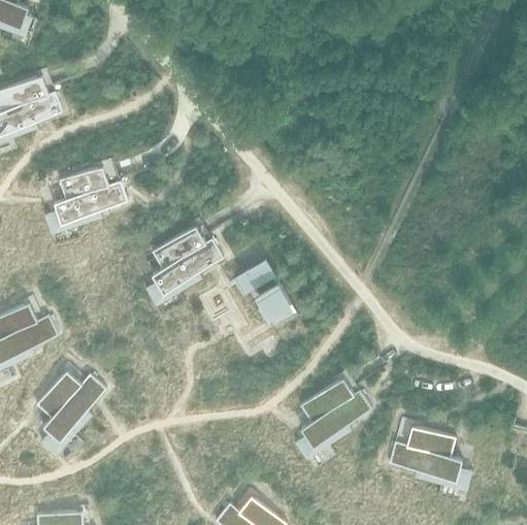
[(0,22),(12,27),(21,30),(25,17),(28,8),(17,4),(2,0),(0,0),(0,22)]
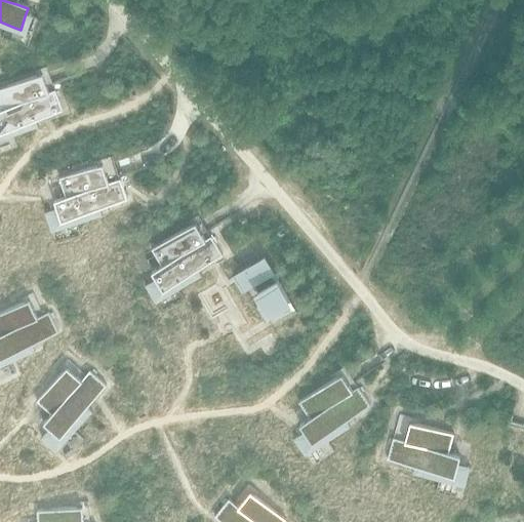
[(36,77),(0,89),(0,111),(42,95),(48,93),(41,75),(36,77)]
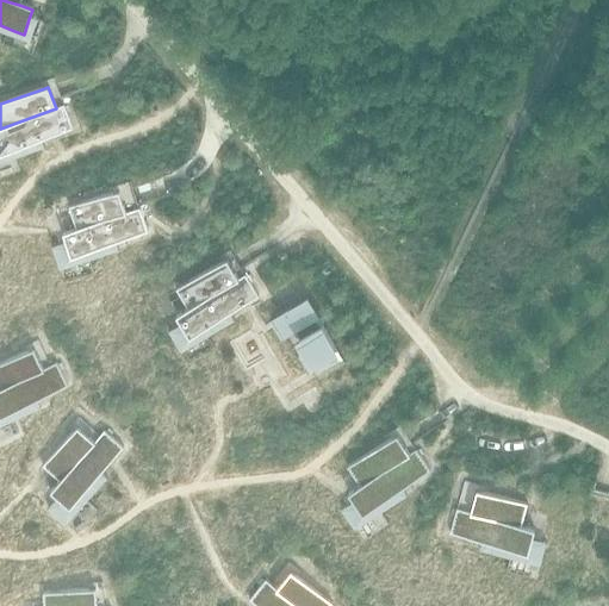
[(0,155),(70,131),(66,117),(62,107),(56,108),(49,111),(0,129),(0,155)]
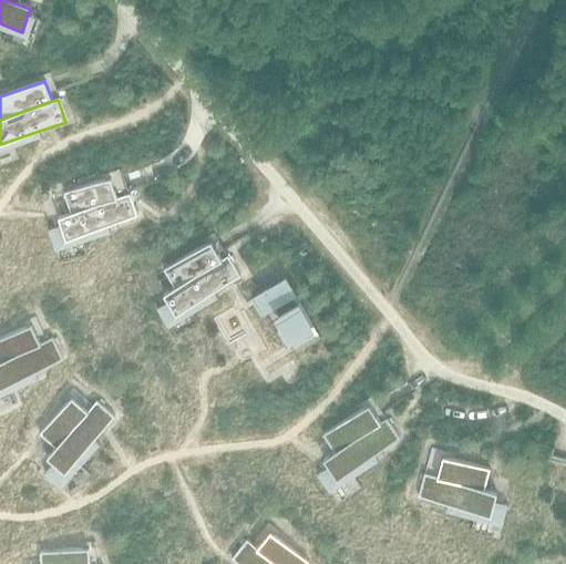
[(110,178),(62,194),(69,215),(116,200),(110,178)]
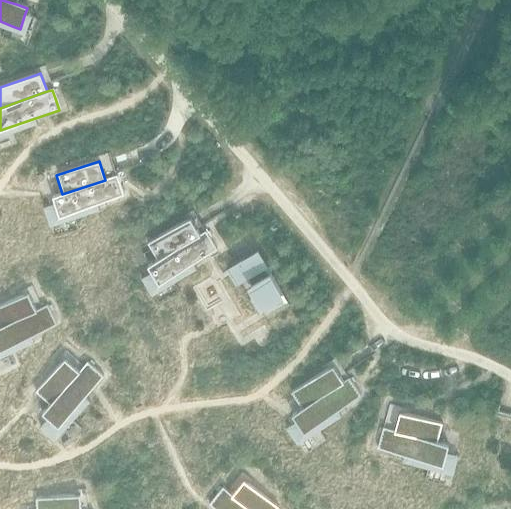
[(62,194),(51,197),(54,205),(58,218),(66,215),(122,197),(118,184),(116,176),(105,180),(62,194)]
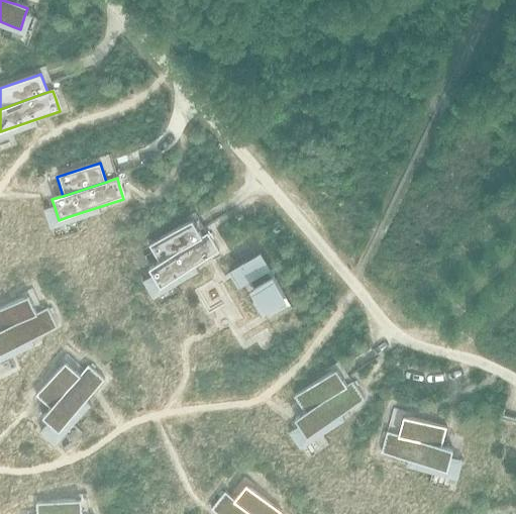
[(186,223),(147,246),(158,263),(196,240),(201,237),(191,220),(186,223)]
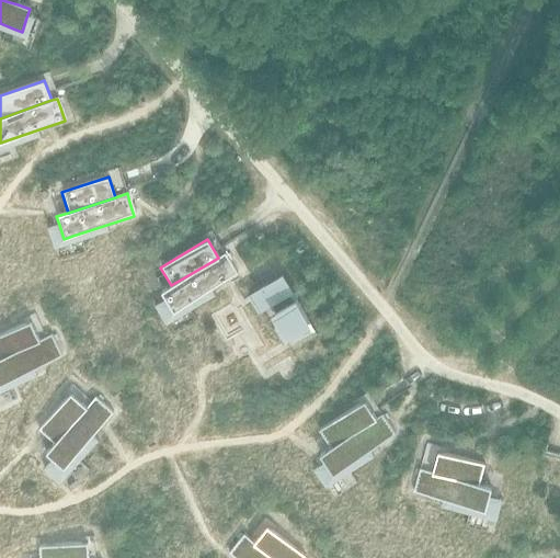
[(171,285),(160,292),(164,300),(172,312),(180,308),(226,281),(236,275),(228,262),(224,254),(218,258),(213,261),(171,285)]
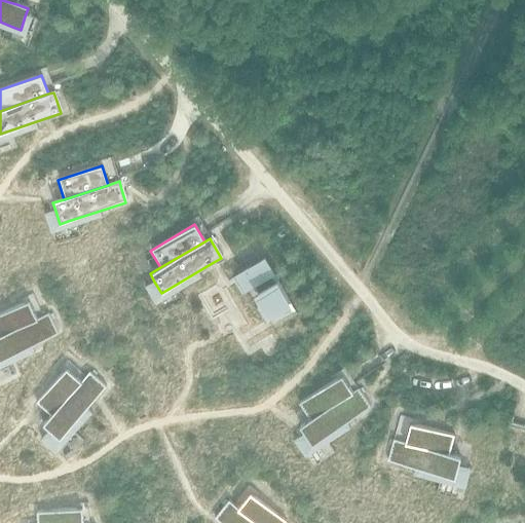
[(263,261),(244,273),(245,275),(268,314),(288,302),(276,283),(272,285),(267,276),(271,274),(263,261)]
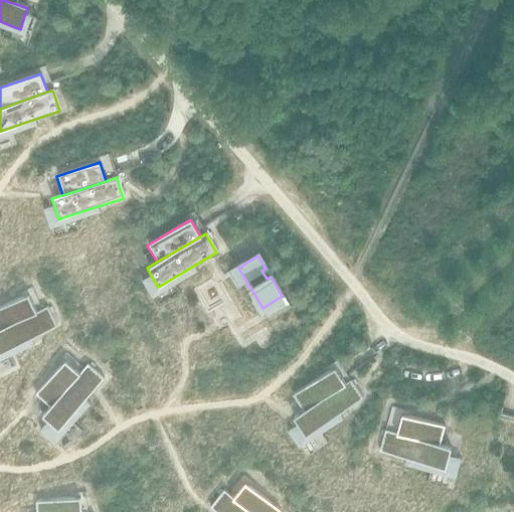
[(27,296),(0,309),(0,330),(35,314),(27,296)]
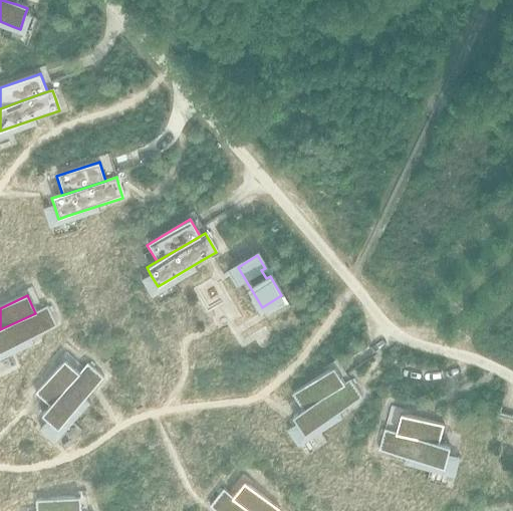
[(0,353),(1,353),(47,331),(55,328),(49,315),(46,308),(35,313),(0,329),(0,353)]
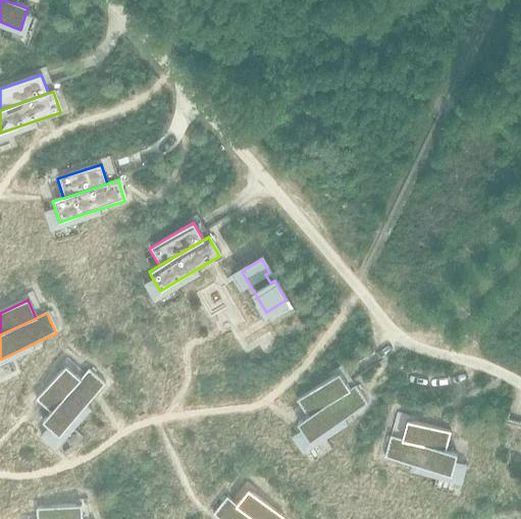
[(64,367),(35,401),(50,414),(80,379),(64,367)]
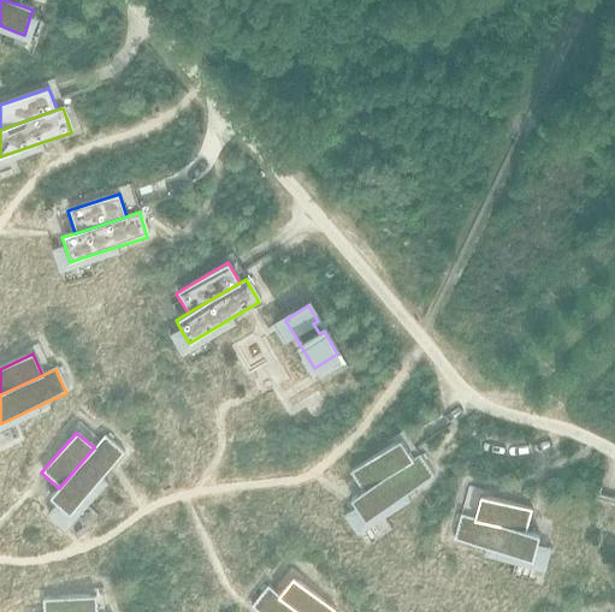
[(59,488),(49,498),(57,505),(69,516),(76,507),(123,455),(111,444),(102,438),(94,447),(59,488)]
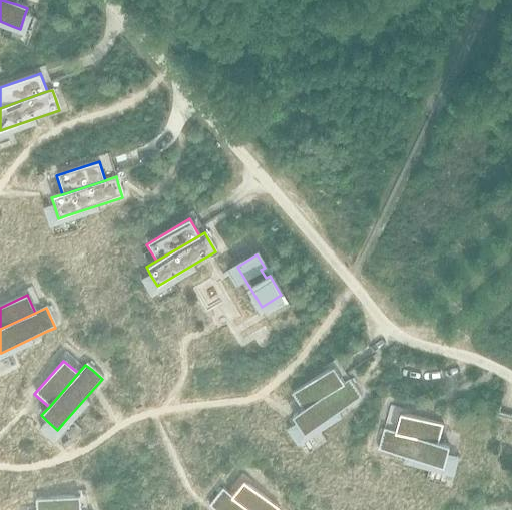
[(329,371),(291,395),(302,411),(339,387),(344,383),(333,368),(329,371)]
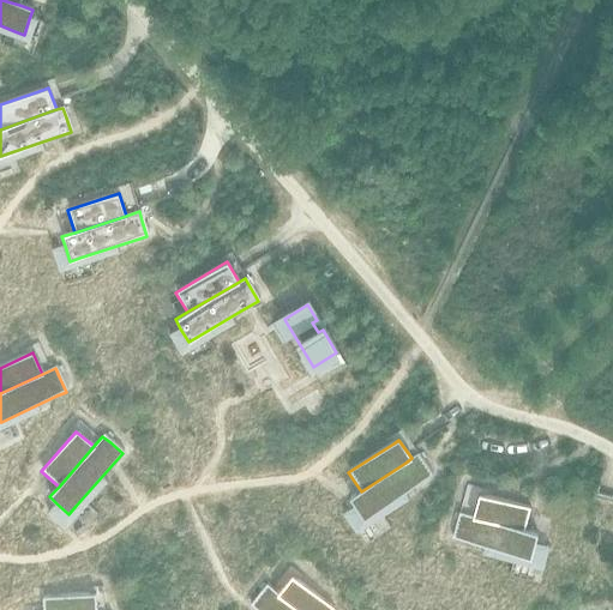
[(361,491),(349,500),(355,507),(364,521),(432,476),(422,463),(418,454),(412,458),(406,463),(361,491)]
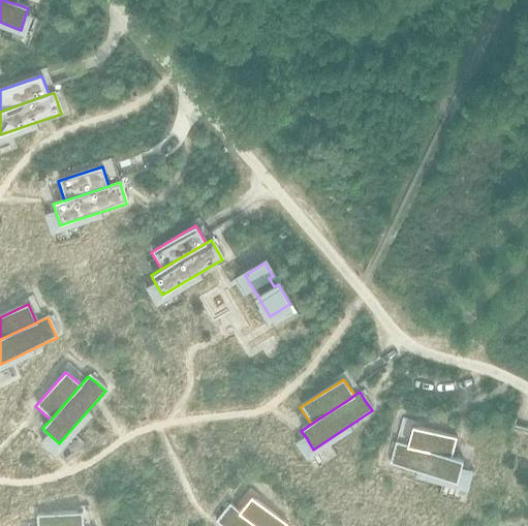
[(411,428),(406,446),(451,458),(456,439),(411,428)]
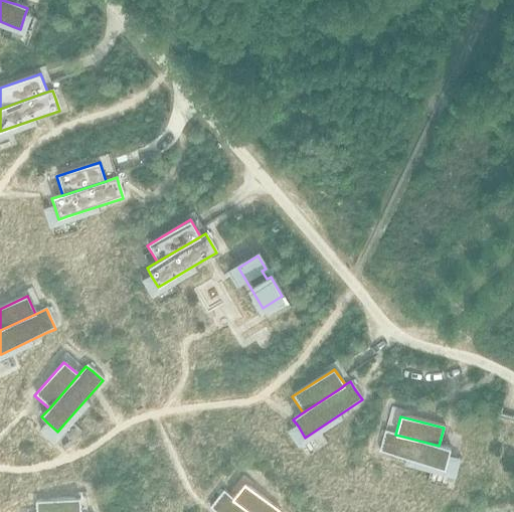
[(384,432),(378,453),(436,468),(445,470),(448,458),(450,449),(439,446),(395,435),(384,432)]
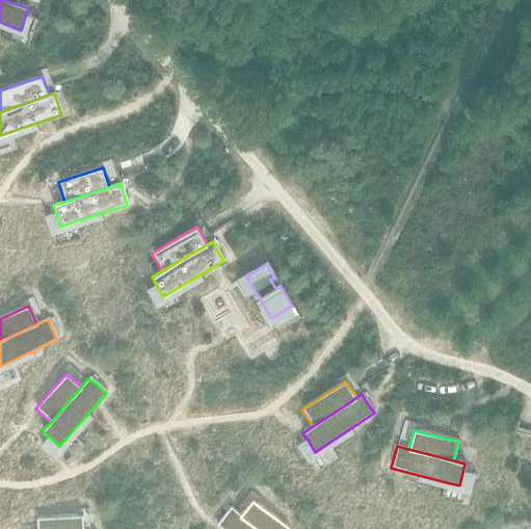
[(253,500),(240,516),(256,528),(287,528),(253,500)]
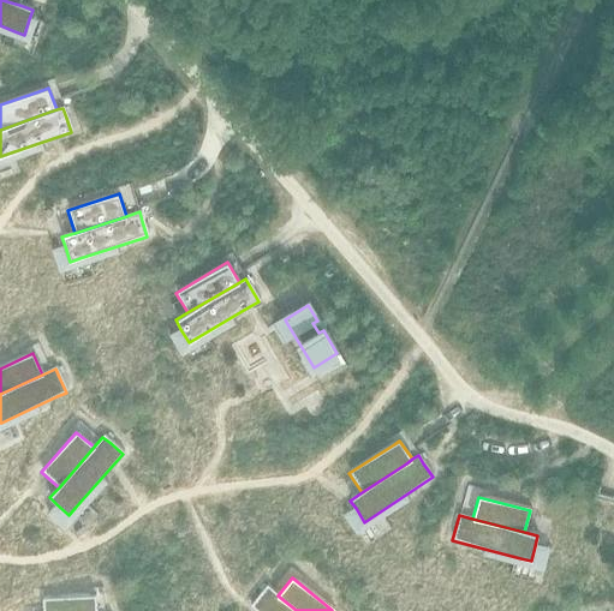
[(267,587),(250,607),(254,610),(296,610),(278,595),(267,587)]
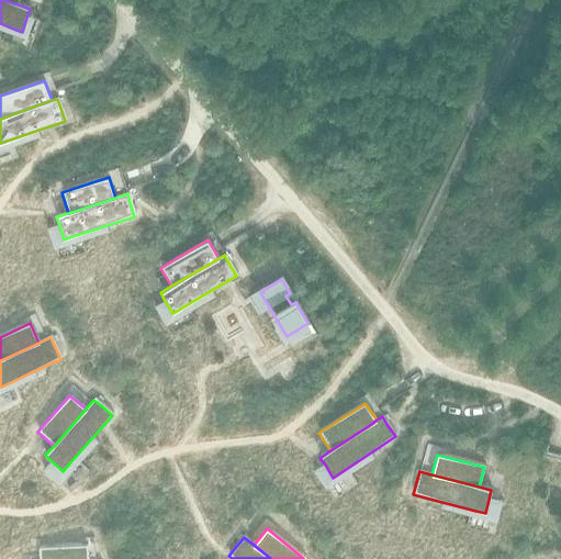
[(88,558),(87,545),(37,549),(38,558),(88,558)]
